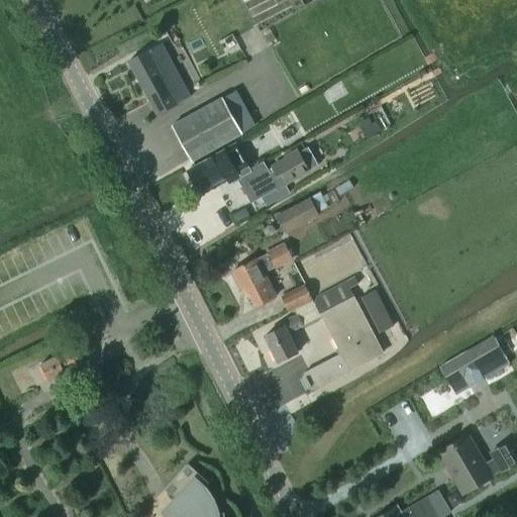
[(158,115),(190,98),(162,44),(129,62),(158,115)]
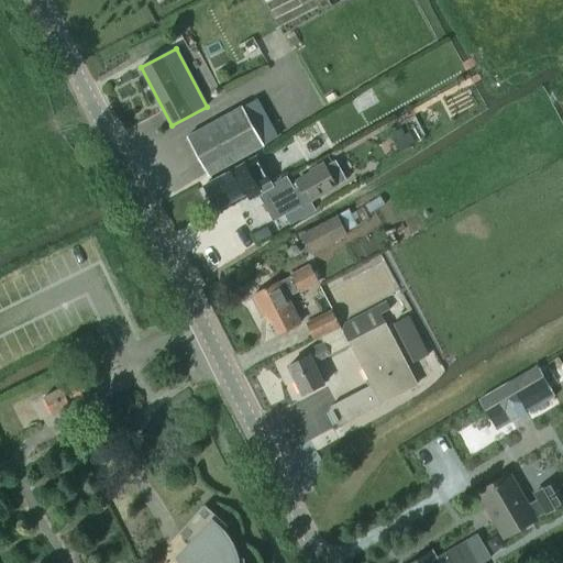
[(209,176),(275,140),(253,101),(188,138),(209,176)]
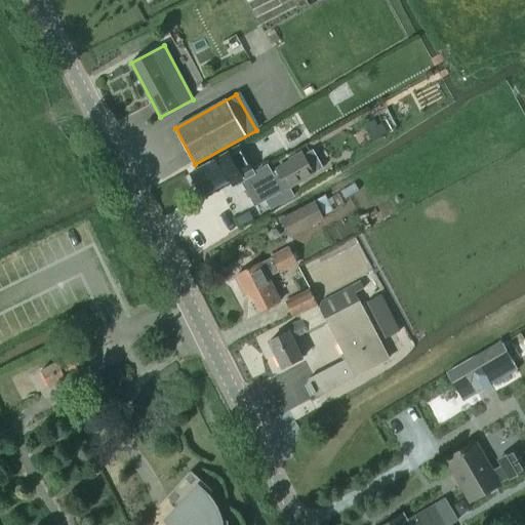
[(371,142),(381,135),(374,122),(364,128),(371,142)]
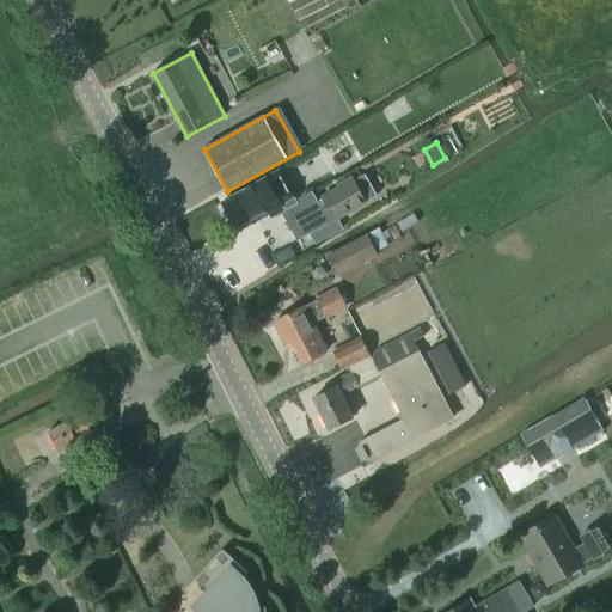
[(289,193),(277,172),(222,202),(237,228),(267,212),(271,220),(281,214),(297,242),(312,233),(314,239),(330,230),(328,224),(336,219),(363,203),(377,196),(365,176),(352,183),(324,199),(326,201),(318,206),(311,191),(297,200),(291,191),(289,193)]
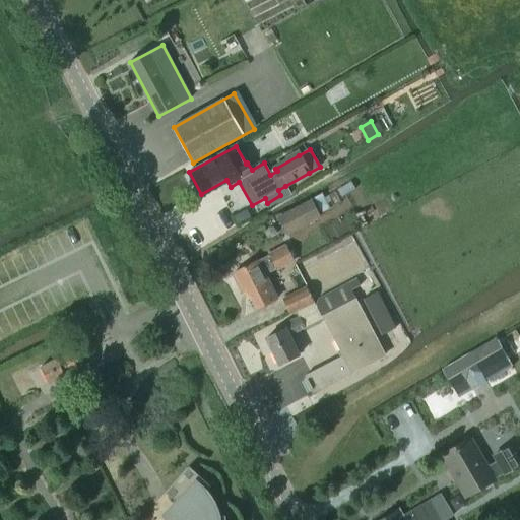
[(311,201),(282,216),(290,233),(319,217),(318,215),(330,209),(323,195),(311,201)]
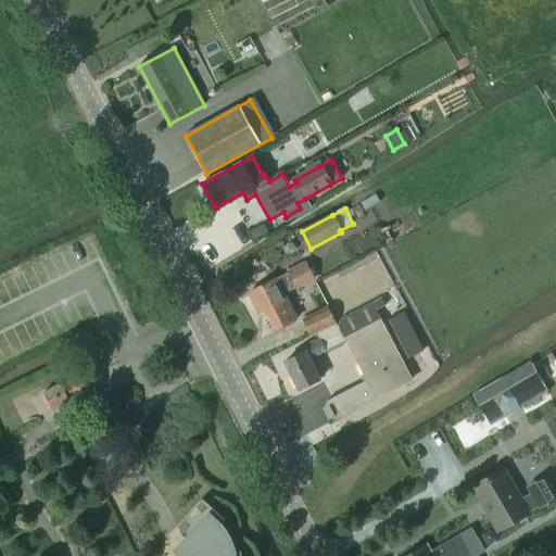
[(294,289),(314,279),(305,264),(276,279),(249,293),(260,314),(265,312),(275,330),(297,319),(282,293),(294,288),(294,289)]
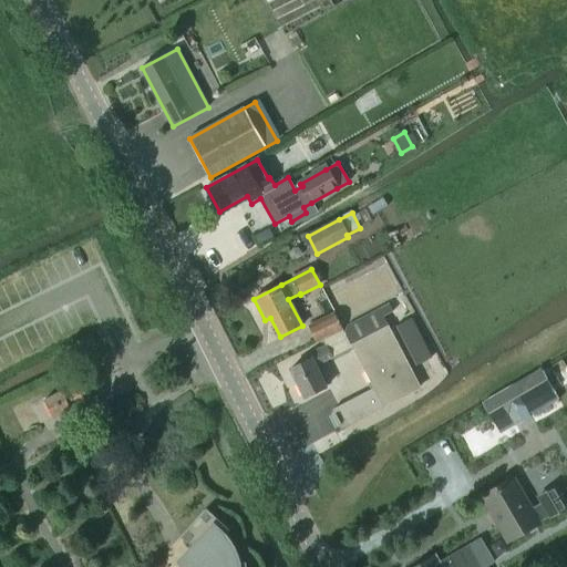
[(333,410),(331,414),(339,428),(343,429),(384,408),(383,406),(420,388),(383,317),(393,311),(390,305),(347,327),(344,333),(373,389),(333,410)]
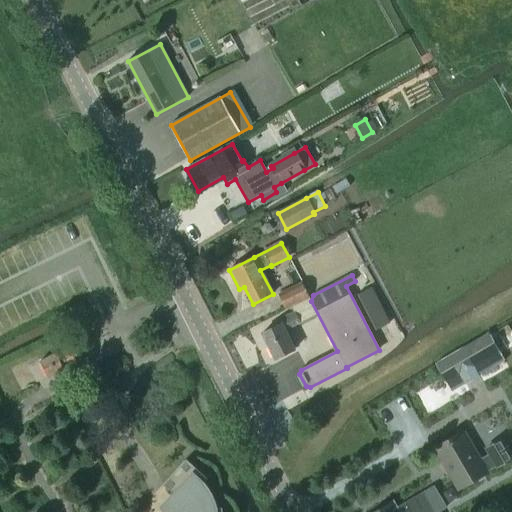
[(286,309),(309,297),(302,283),(279,295),(286,309)]
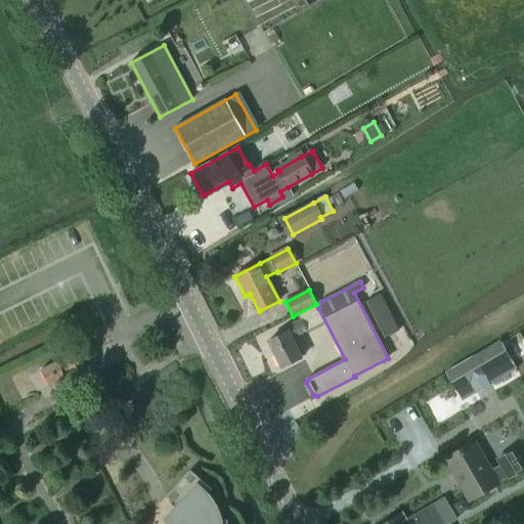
[(384,339),(398,332),(379,295),(365,302),(384,339)]
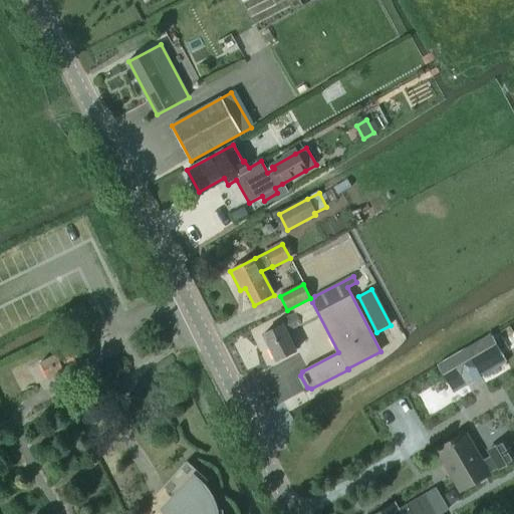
[(276,361),(296,351),(286,331),(300,324),(295,314),(278,322),(280,326),(263,335),(276,361)]
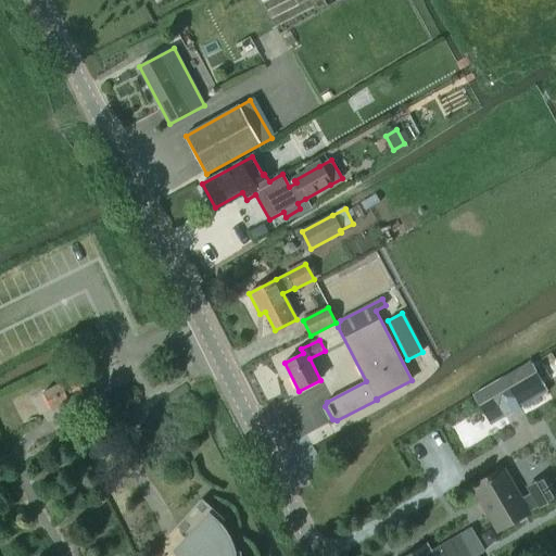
[(512,396),(518,408),(547,391),(532,364),(475,397),(482,409),(484,413),(512,396)]
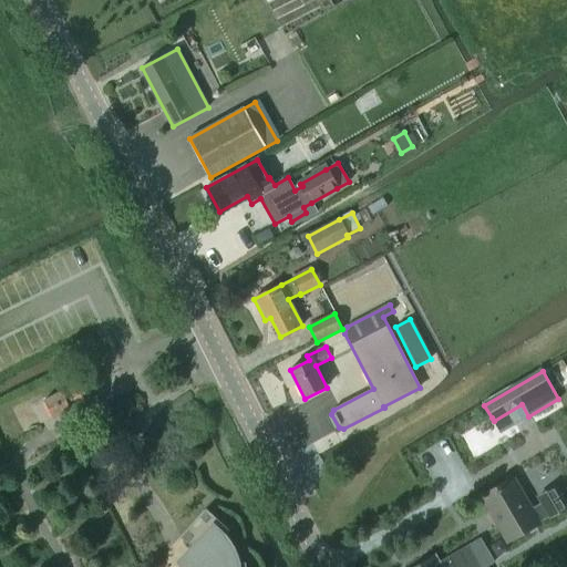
[(70,408),(88,400),(81,385),(63,394),(70,408)]
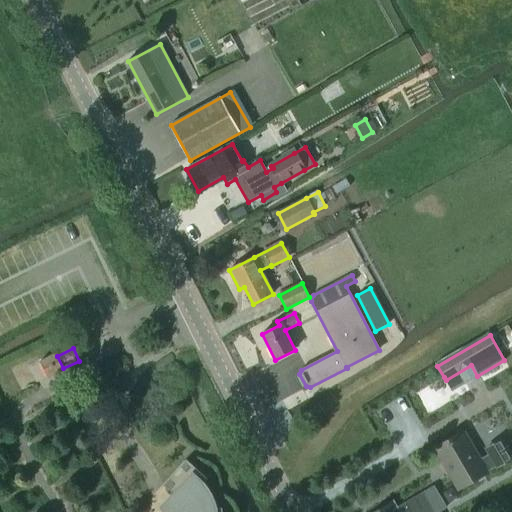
[(63,368),(57,356),(56,354),(40,362),(48,378),(64,370),(63,368)]
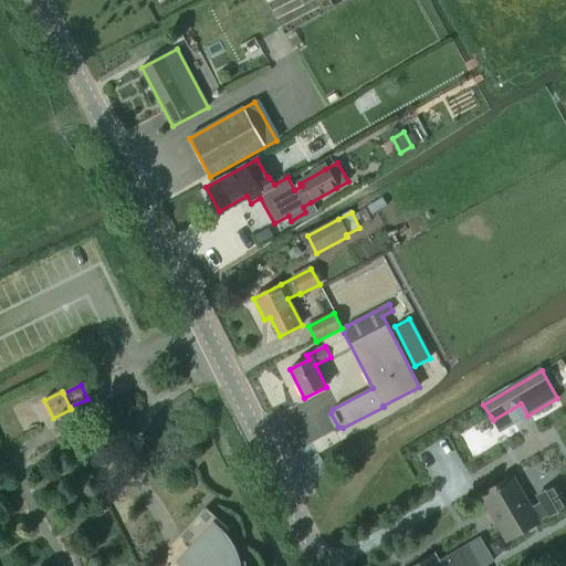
[(480,496),(506,542),(538,523),(537,522),(547,516),(548,519),(565,507),(565,502),(556,483),(535,495),(540,503),(530,509),(512,478),(480,496)]
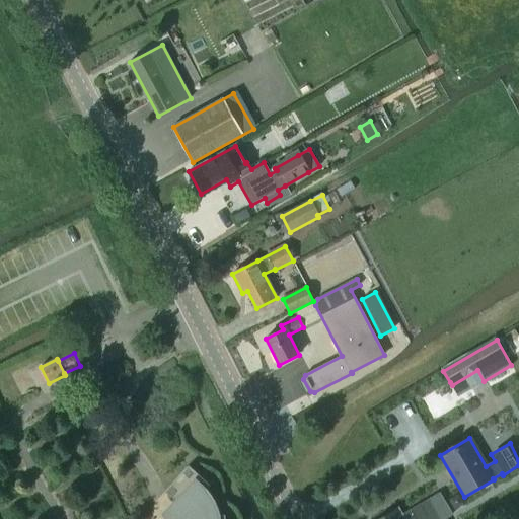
[(189,466),(165,492),(176,502),(174,505),(175,506),(182,518),(225,518),(225,515),(220,516),(220,513),(219,511),(218,509),(218,507),(217,505),(216,503),(215,501),(214,499),(212,497),(211,495),(210,493),(209,491),(207,489),(210,486),(189,466)]
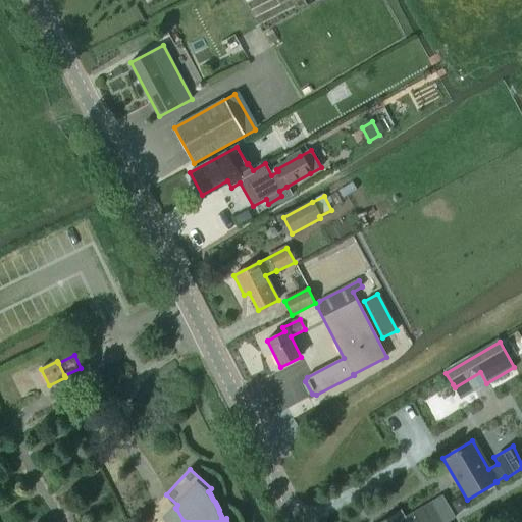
[(400,512),(382,521),(447,521),(455,518),(441,496),(404,518),(400,512)]
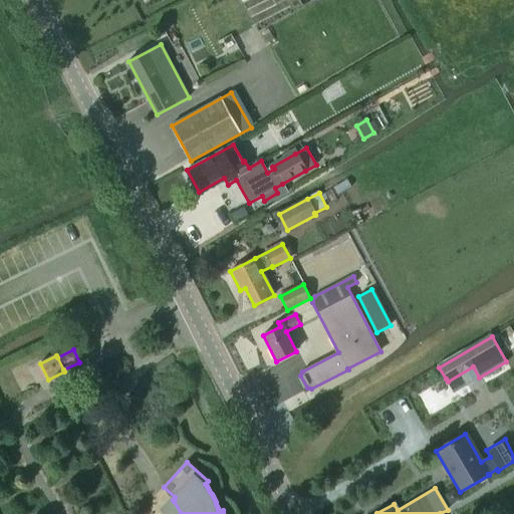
[(454,489),(444,495),(450,505),(460,499),(454,489)]
